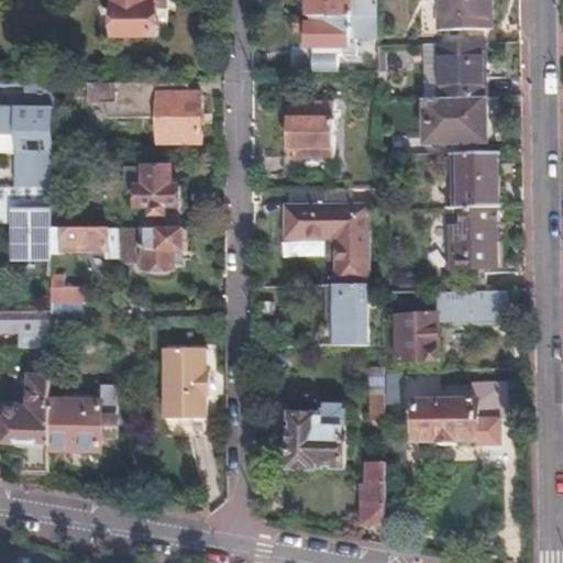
[(154,32),(154,0),(118,0),(119,4),(116,7),(116,32),(154,32)]
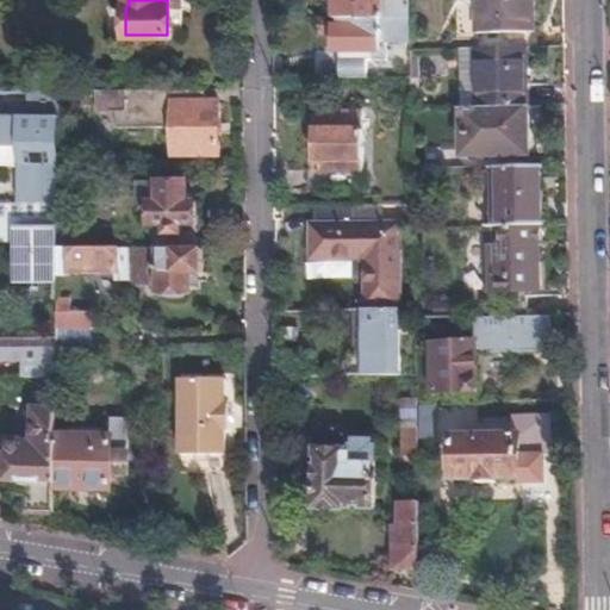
[(331,0),(331,16),(408,14),(408,0),(331,0)]
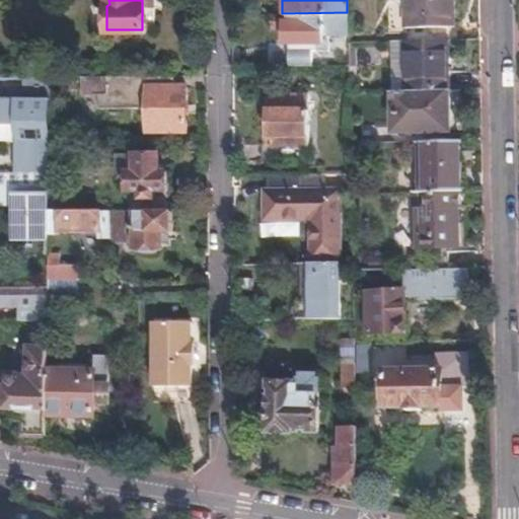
[(450,0),(402,0),(403,24),(451,24),(450,0)]
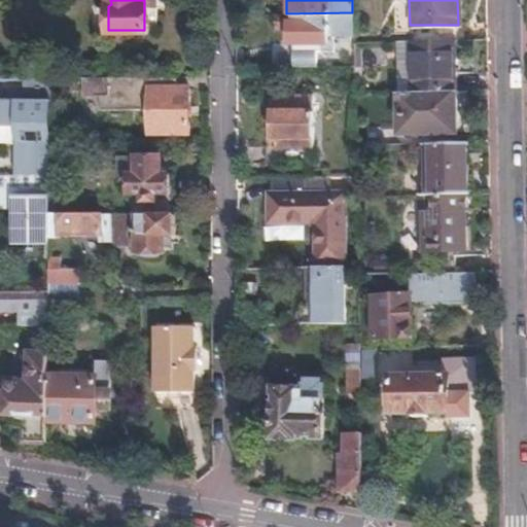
[(286,13),(275,13),(275,27),(286,27),(286,41),(307,41),(306,50),(318,50),(319,42),(319,37),(323,37),(323,33),(353,32),(352,12),(286,13)]
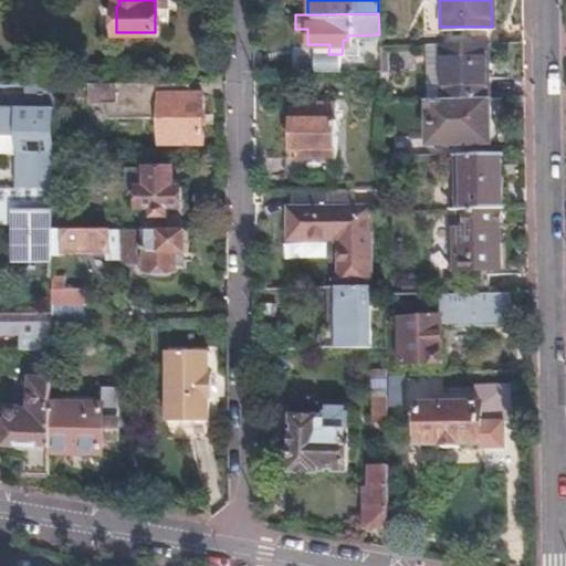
[(486,42),(439,42),(439,97),(486,97),(486,42)]
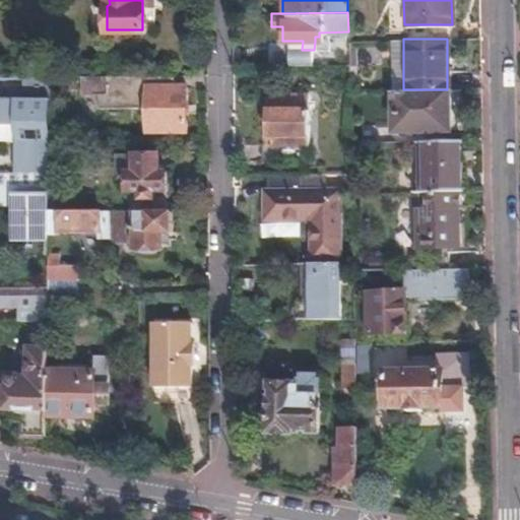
[(173,74),(81,75),(81,92),(90,92),(102,107),(138,106),(147,113),(147,129),(186,129),(185,85),(173,85),(173,74)]
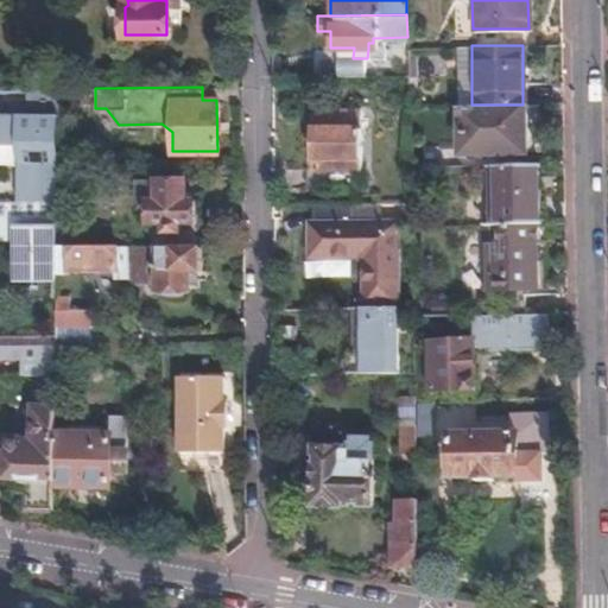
[(56,267),(56,245),(56,200),(59,88),(30,89),(30,113),(0,113),(0,138),(24,138),(24,200),(0,198),(0,235),(13,235),(13,271),(56,271),(56,267)]
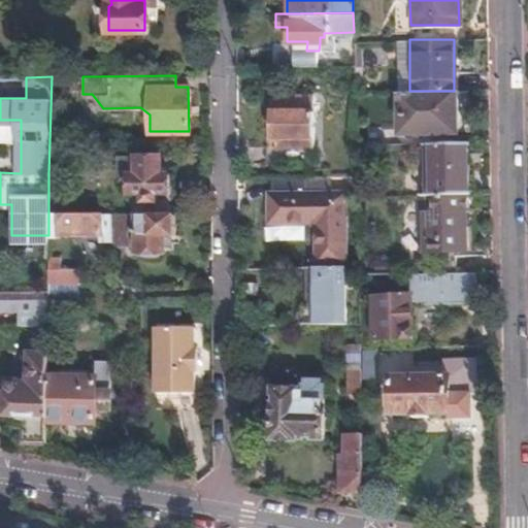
[(409,91),(398,91),(398,132),(468,132),(468,91),(454,91),(409,91)]
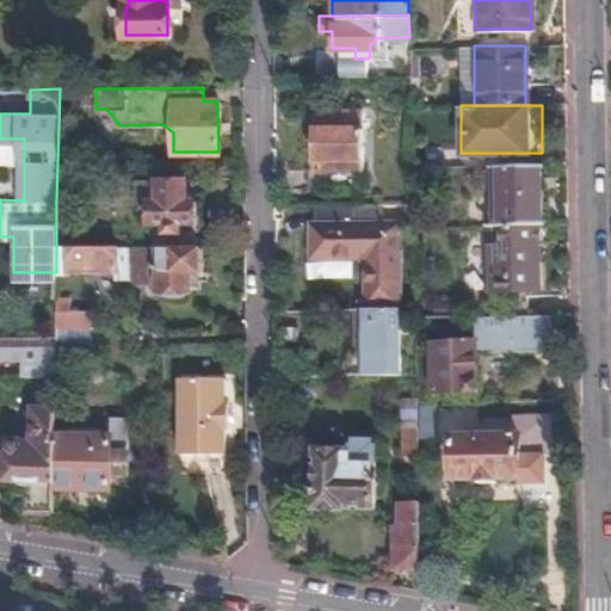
[(360,167),(360,112),(338,112),(338,117),(313,118),(313,168),(304,170),(304,184),(355,183),(356,167),(360,167)]
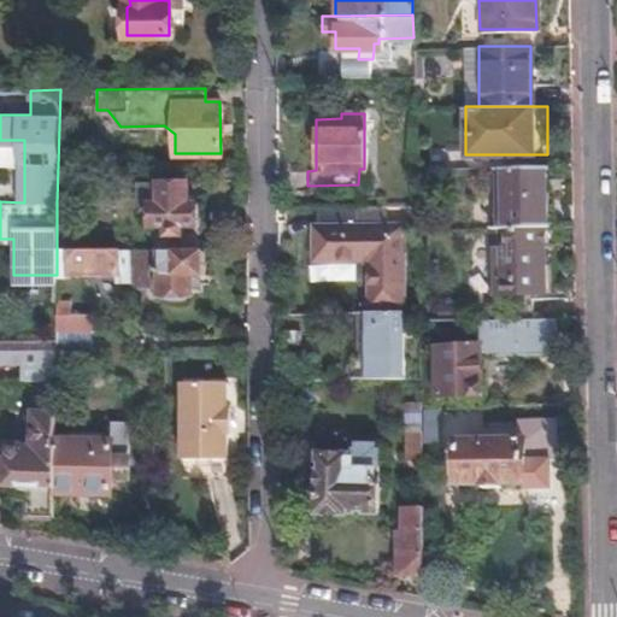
[(547,166),(498,166),(498,227),(547,225),(547,166)]
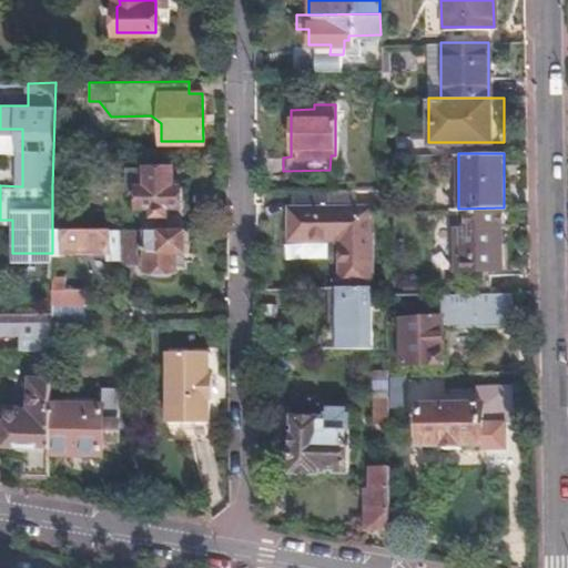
[(146,230),(181,230),(181,185),(172,185),(172,166),(128,168),(128,185),(145,186),(146,230)]
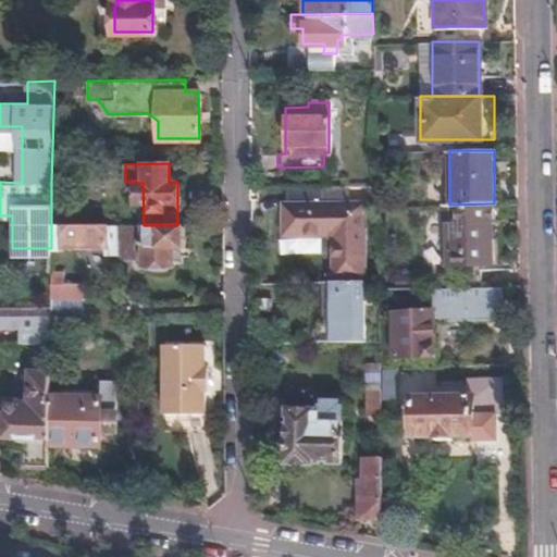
[(322,185),(287,186),(288,205),(286,205),(286,234),(327,233),(335,240),(335,274),(364,274),(363,203),(322,205),(322,185)]
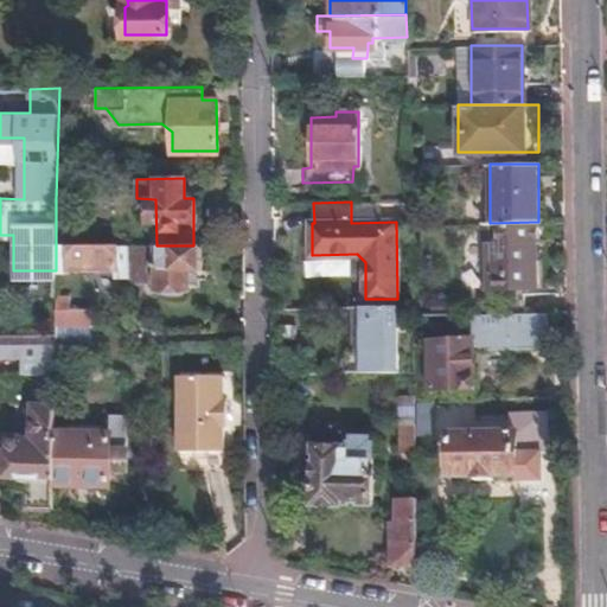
[(538,222),(490,223),(479,223),(480,287),(535,286),(535,259),(538,259),(538,242),(538,222)]
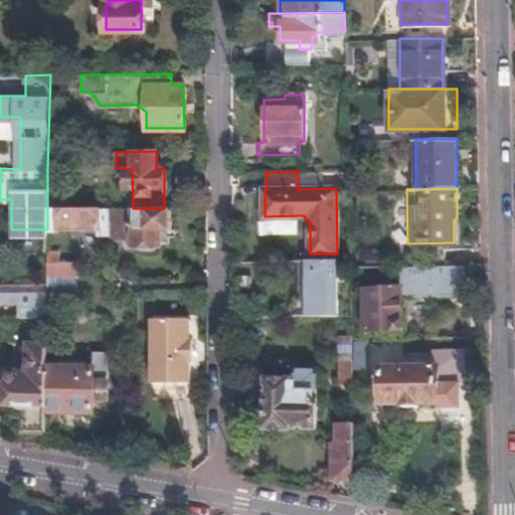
[(94,234),(108,234),(108,208),(47,207),(47,226),(94,228),(94,234)]
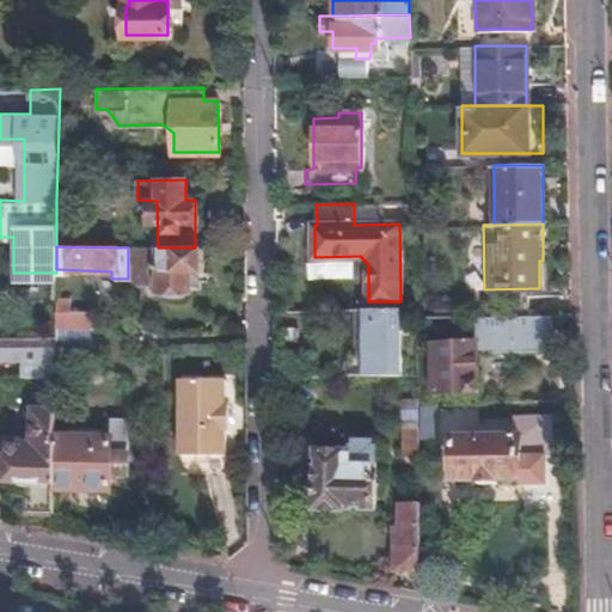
[(128,279),(128,281),(146,281),(146,276),(142,275),(144,258),(144,248),(128,248),(128,279)]
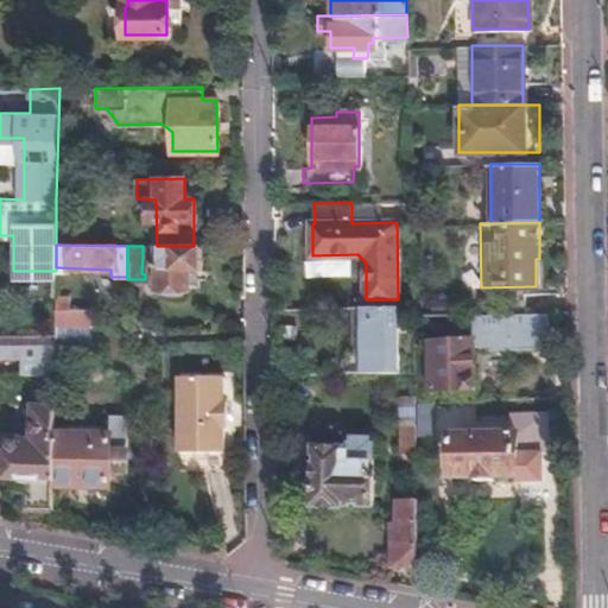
[(143,246),(143,257),(154,257),(156,291),(187,291),(187,285),(197,285),(197,267),(200,267),(200,246),(194,246),(157,246),(143,246)]
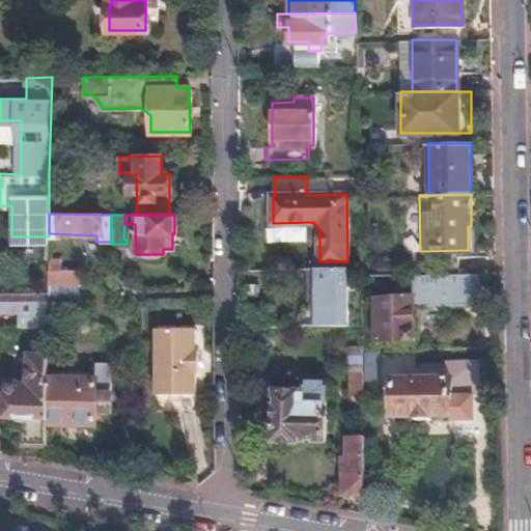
[(48,275),(61,275),(62,262),(49,262),(48,275)]
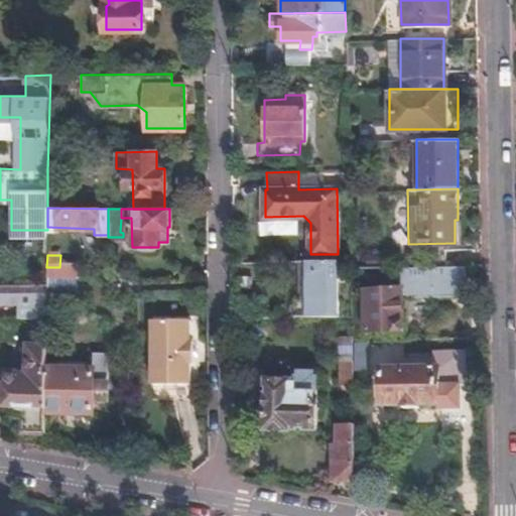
[(294,302),(294,317),(338,316),(337,260),(303,261),(295,261),(297,302),(294,302)]
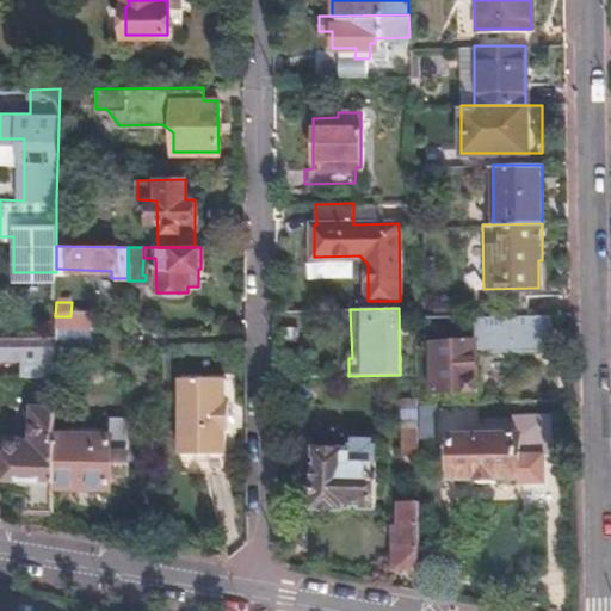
[(551,314),(470,315),(471,338),(429,339),(430,393),(471,393),(471,352),(551,351),(551,314)]
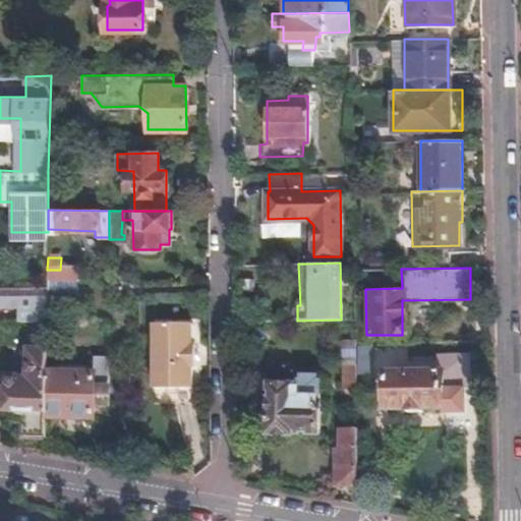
[(77,298),(77,271),(60,270),(47,270),(47,297),(77,298)]
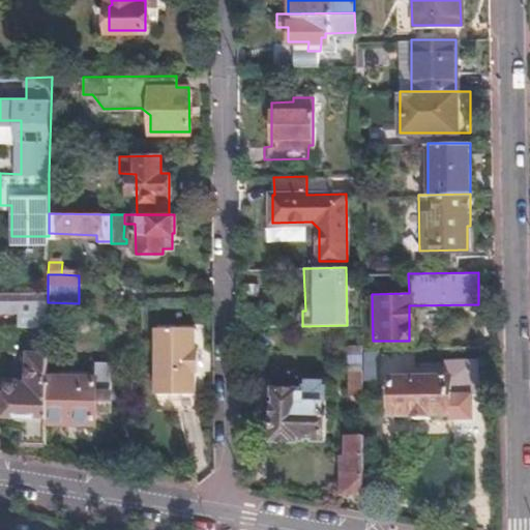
[(48,326),(48,306),(0,304),(0,311),(18,312),(17,325),(48,326)]
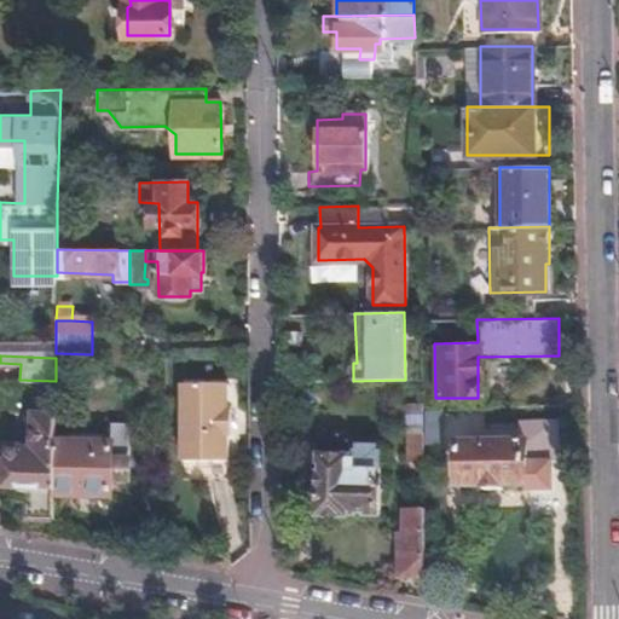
[(225,408),(225,382),(179,383),(180,461),(226,460),(226,433),(229,433),(229,408),(225,408)]
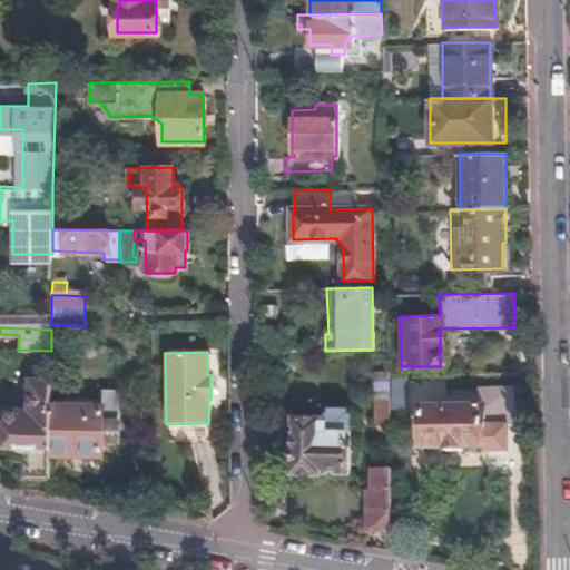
[(389,371),(374,371),(375,426),(390,426),(389,371)]
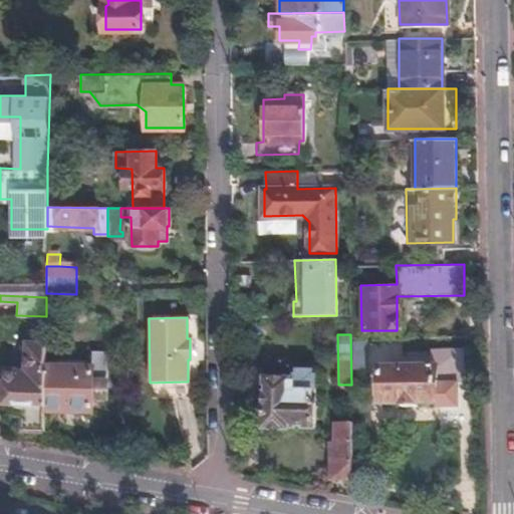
[(23,430),(44,431),(44,418),(44,409),(45,367),(45,345),(28,345),(27,372),(4,371),(4,402),(12,403),(12,415),(22,414),(23,430)]
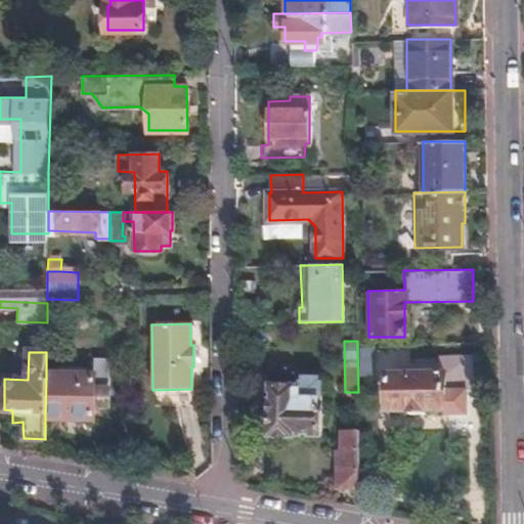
[(442,415),(466,415),(465,391),(473,391),(473,357),(441,357),(441,364),(408,364),(407,376),(387,376),(386,409),(443,409),(442,415)]
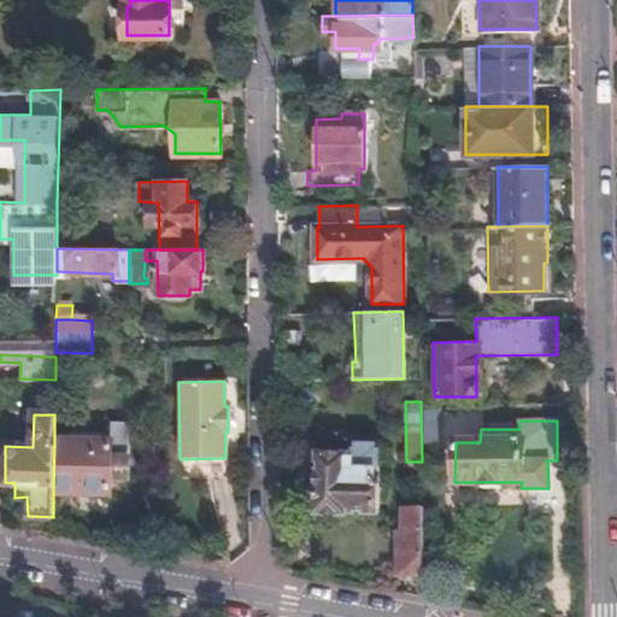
[(54,441),(53,491),(111,492),(112,480),(130,480),(131,423),(111,423),(110,442),(54,441)]
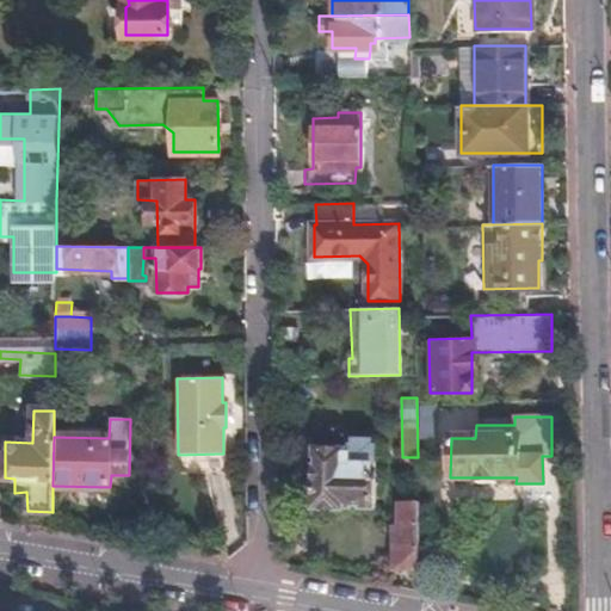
[(316,448),(316,507),(345,507),(346,503),(371,503),(371,446),(316,448)]
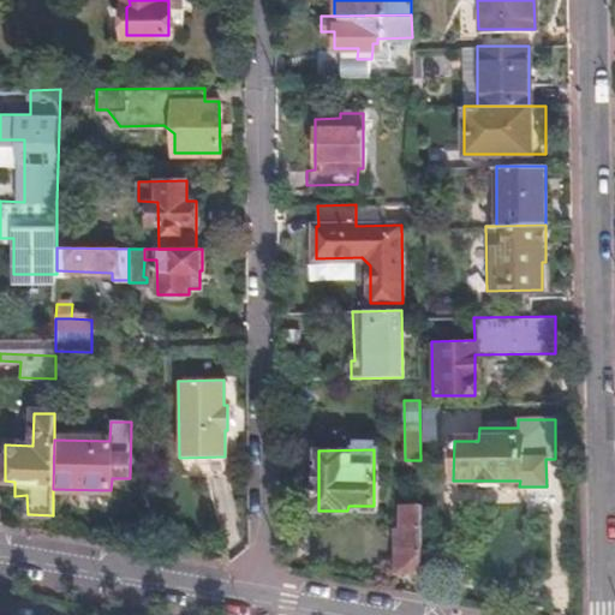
[(399,575),(422,574),(421,509),(405,509),(406,541),(398,541),(399,575)]
